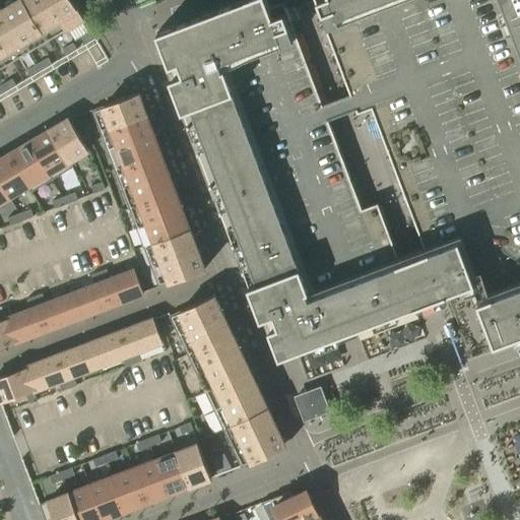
[(23,0),(18,0),(4,8),(29,51),(48,41),(23,0)]
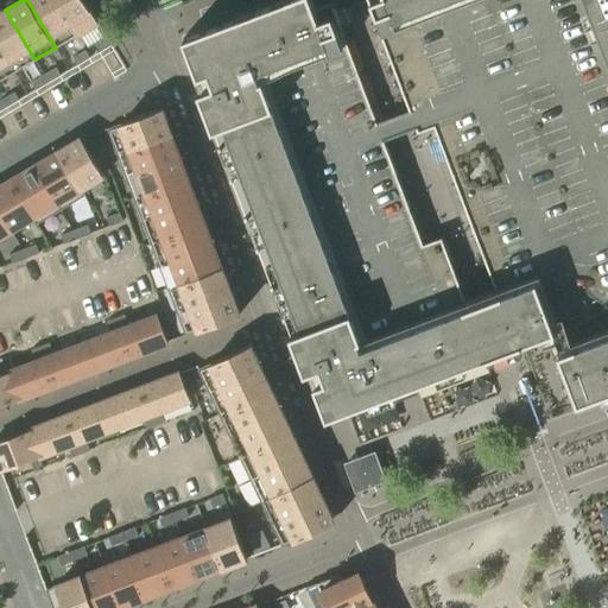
[(55,0),(27,0),(56,48),(76,35),(55,0)]
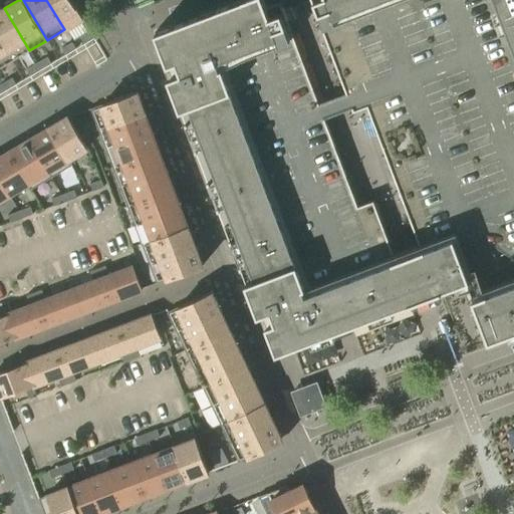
[(71,0),(46,0),(64,29),(83,18),(71,0)]
